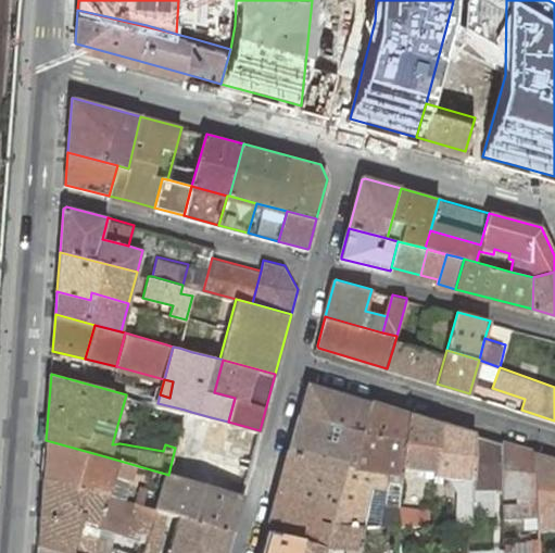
[(307,382),(299,415),(361,430),(363,431),(371,401),(308,381),(307,382)]
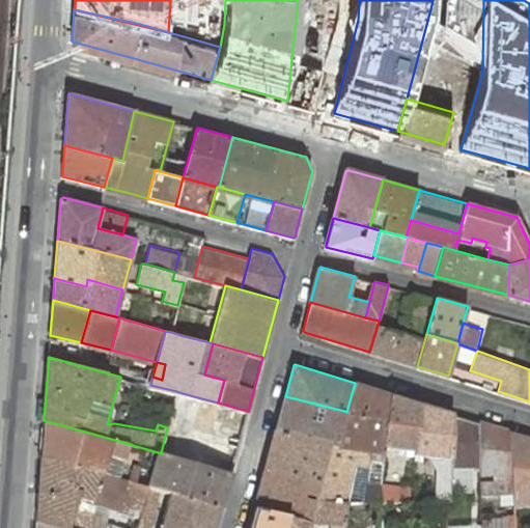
[(385,445),(391,394),(355,383),(346,412),(344,411),(336,445),(330,443),(321,480),(315,499),(349,501),(356,465),(368,467),(370,453),(385,445)]
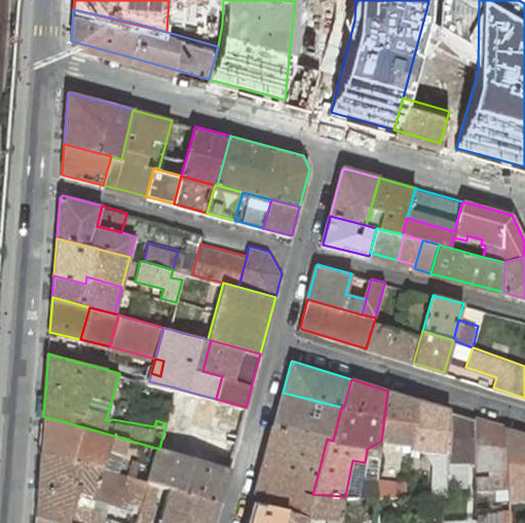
[(165,423),(159,449),(170,451),(183,399),(181,389),(175,387),(172,400),(170,406),(166,419),(165,423)]
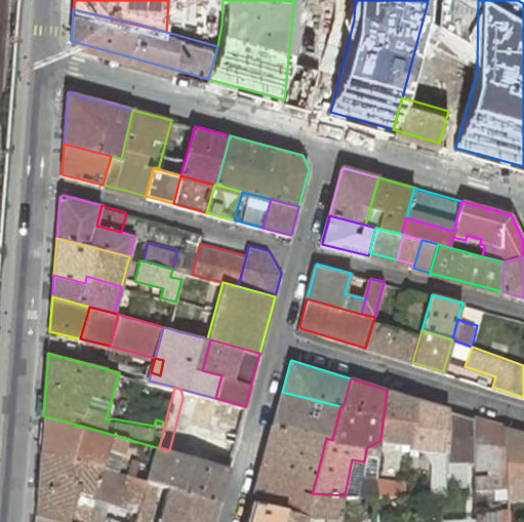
[(411,443),(416,399),(387,390),(380,440),(411,443)]
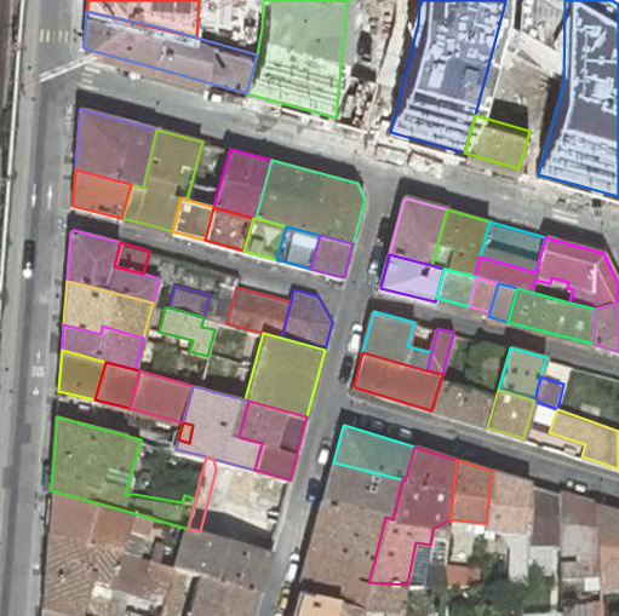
[(402,479),(333,462),(322,502),(385,517),(393,519),(402,479)]
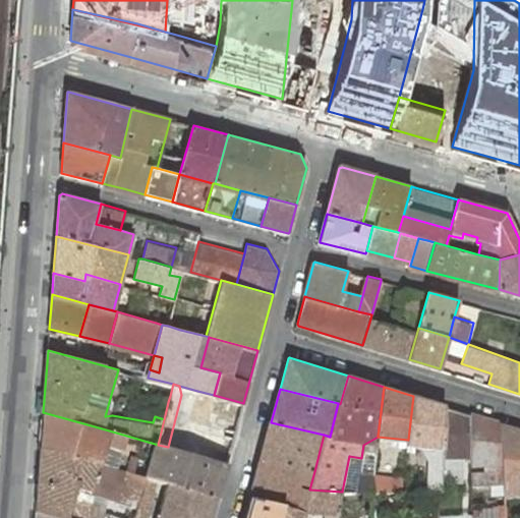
[(182,451),(227,463),(243,403),(214,395),(197,391),(182,451)]
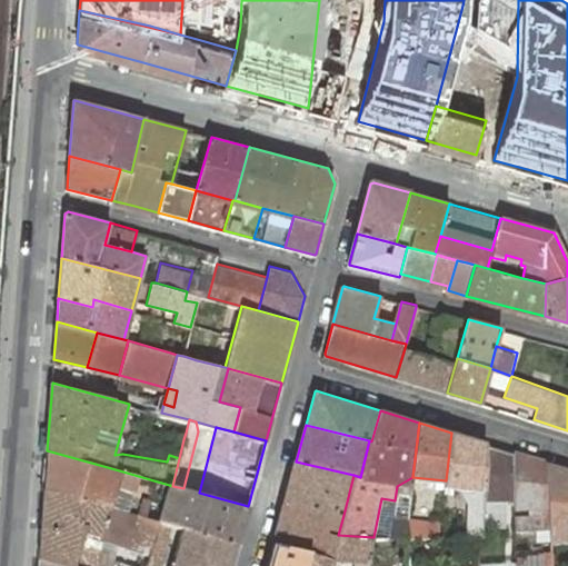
[(477,489),(486,490),(487,443),(451,433),(446,480),(445,485),(477,489)]
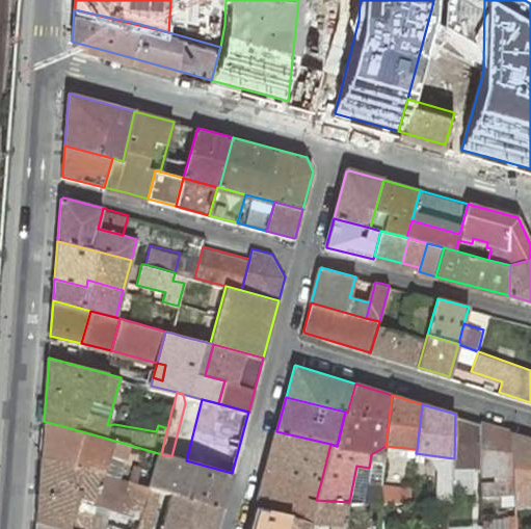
[(481,422),(455,414),(454,458),(454,467),(482,467),(481,422)]
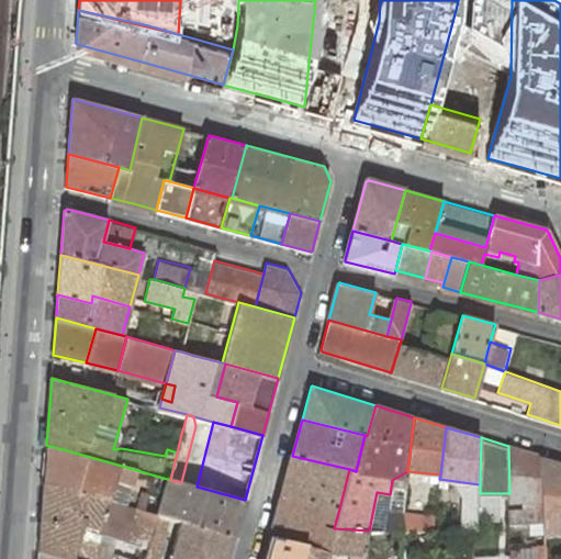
[(107,500),(109,500),(113,484),(154,495),(159,477),(110,462),(46,445),(45,455),(44,482),(107,500)]
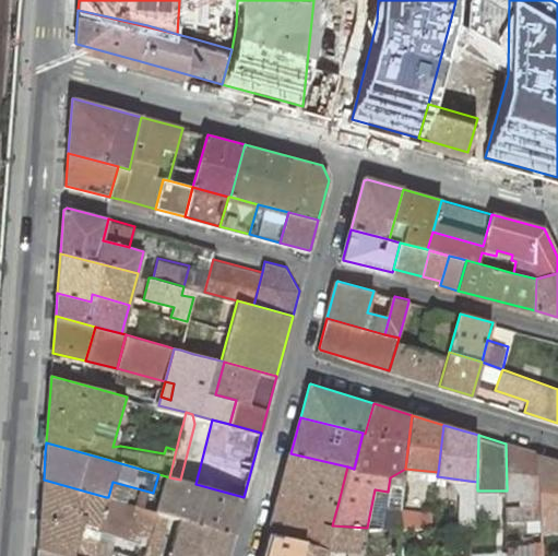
[(537,453),(506,444),(507,491),(507,497),(534,495),(535,504),(530,504),(531,519),(542,518),(539,494),(537,453)]
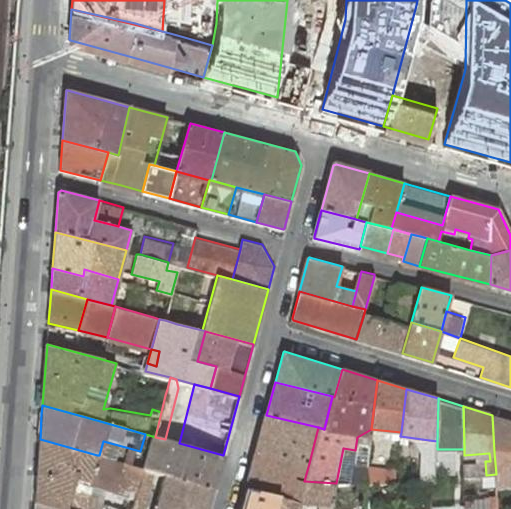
[(256,451),(309,463),(318,427),(266,415),(256,451)]
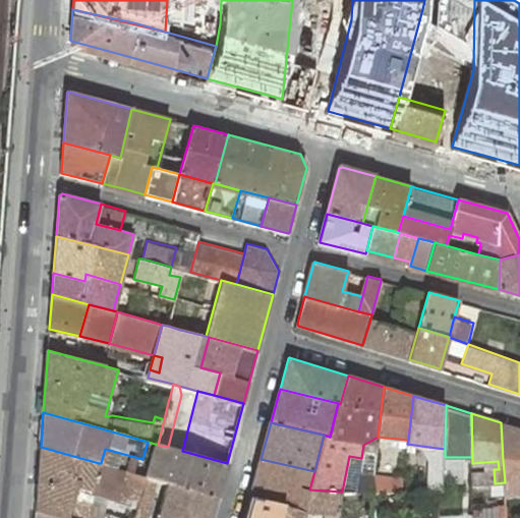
[(519,428),(501,422),(503,460),(505,482),(506,497),(513,496),(512,485),(519,484),(519,428)]
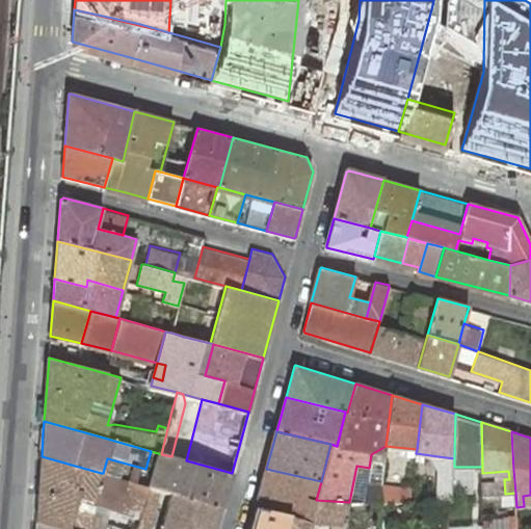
[(145,469),(153,471),(158,453),(151,451),(145,469)]
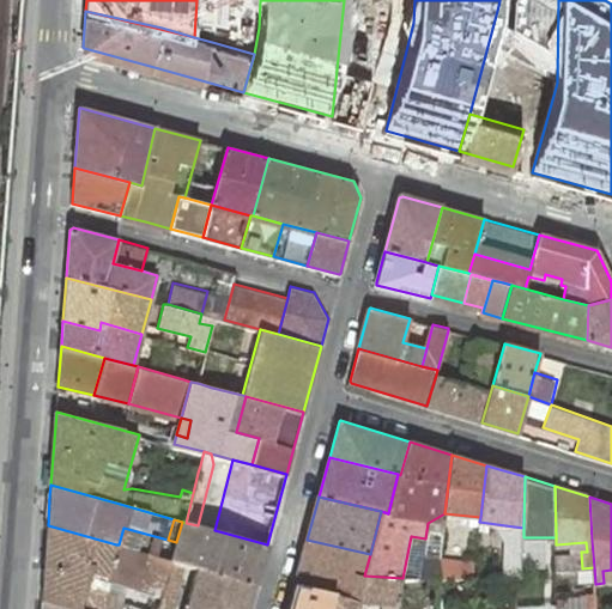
[(197,567),(256,583),(267,544),(214,530),(198,525),(186,523),(182,522),(176,542),(171,560),(173,560),(197,567)]
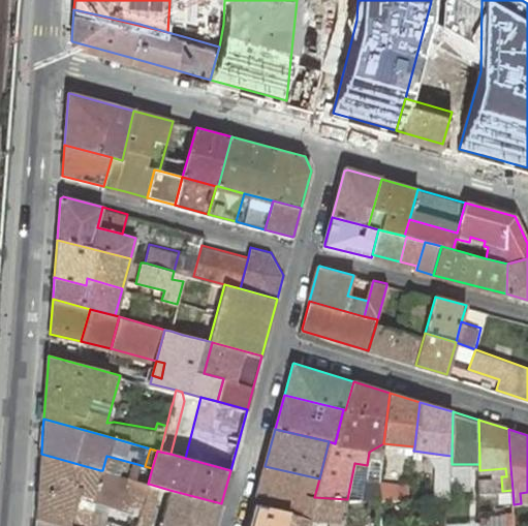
[(100,470),(41,454),(38,485),(36,518),(65,525),(97,525),(101,514),(89,511),(75,506),(78,495),(92,499),(141,514),(149,484),(148,484),(102,470),(100,470)]
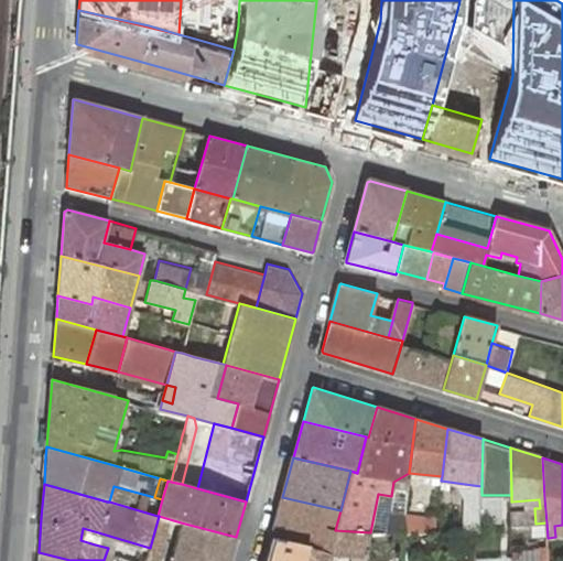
[(473,508),(482,509),(482,495),(482,486),(473,485),(473,508)]
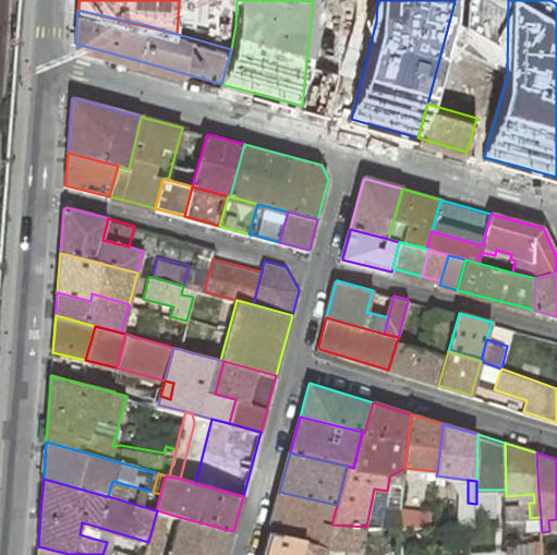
[(325,549),(331,525),(337,505),(279,492),(268,533),(325,549)]
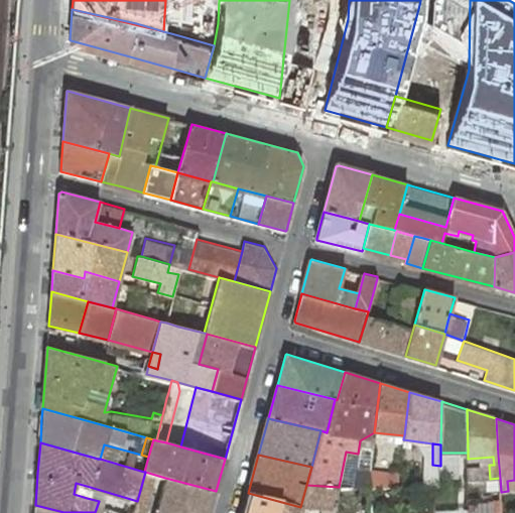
[(440,466),(432,465),(432,484),(440,484),(440,466)]
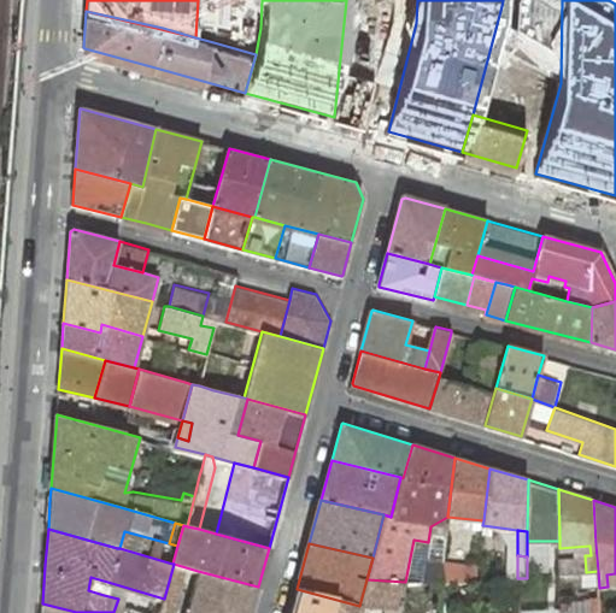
[(559,558),(559,575),(578,572),(578,558),(559,558)]
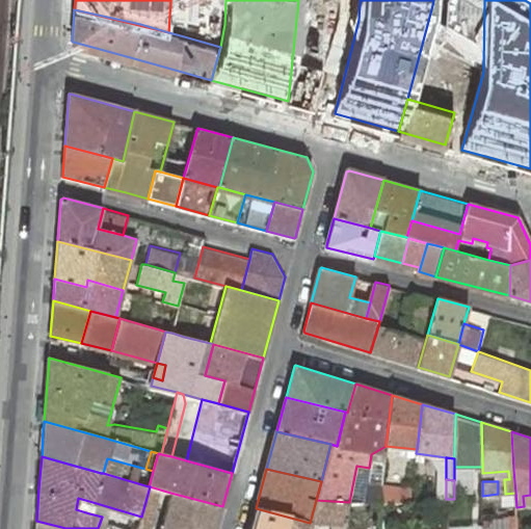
[(412,501),(412,485),(383,482),(381,500),(412,501)]
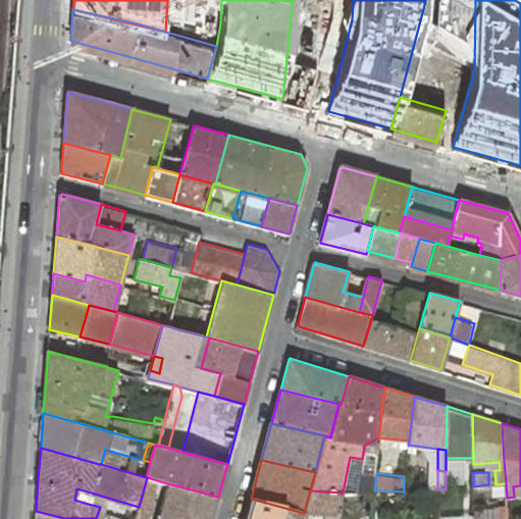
[(212,518),(218,497),(167,483),(147,477),(139,507),(135,518),(146,518),(155,489),(165,492),(157,518),(212,518)]
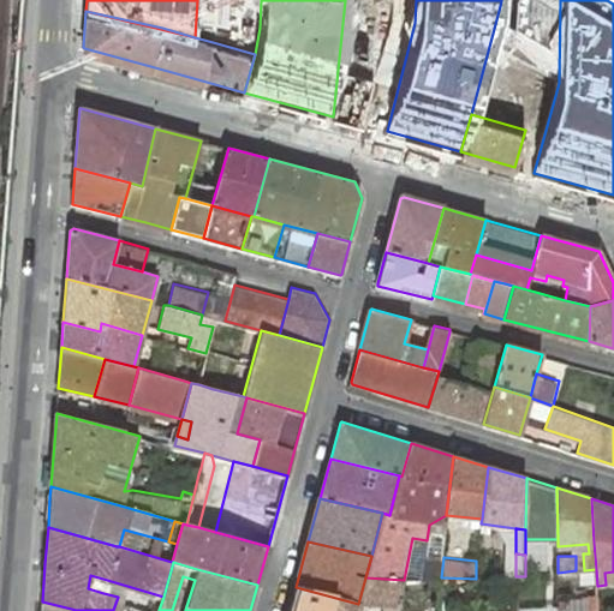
[(88,588),(103,593),(107,580),(90,575),(88,588)]
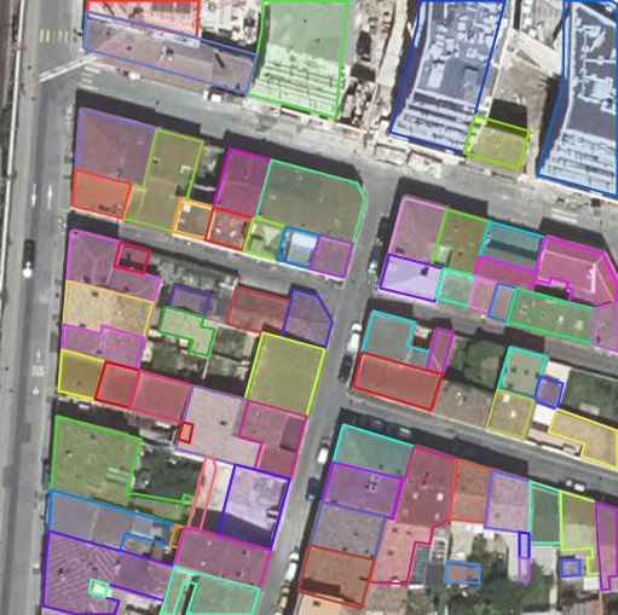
[(403,614),(406,584),(368,581),(361,608),(298,591),(290,614),(363,614),(365,609),(387,610),(386,614),(403,614)]
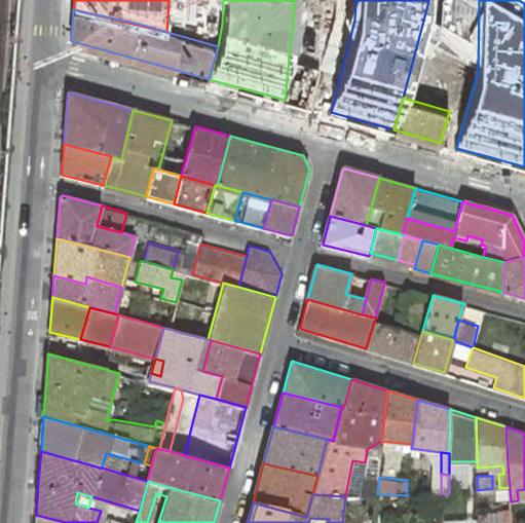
[(512,522),(511,508),(500,509),(501,515),(501,522),(512,522)]
